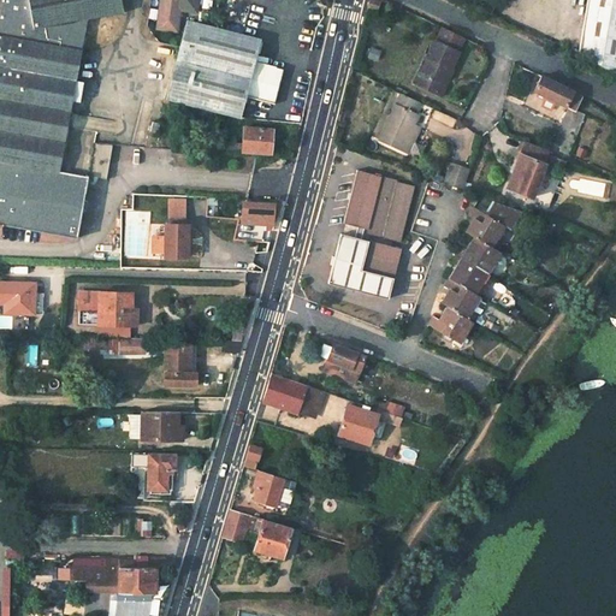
[(78,19),(73,0),(0,0),(0,99),(67,112),(69,102),(77,105),(80,93),(81,86),(73,83),(87,18),(78,19)]
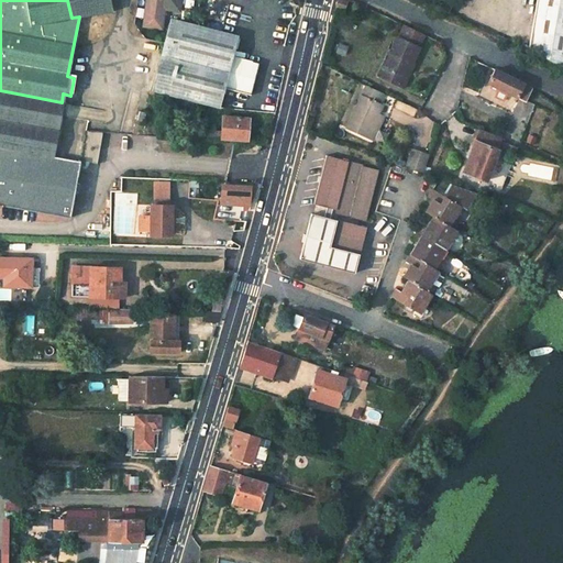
[(108,0),(67,0),(72,18),(79,17),(110,11),(108,0)]
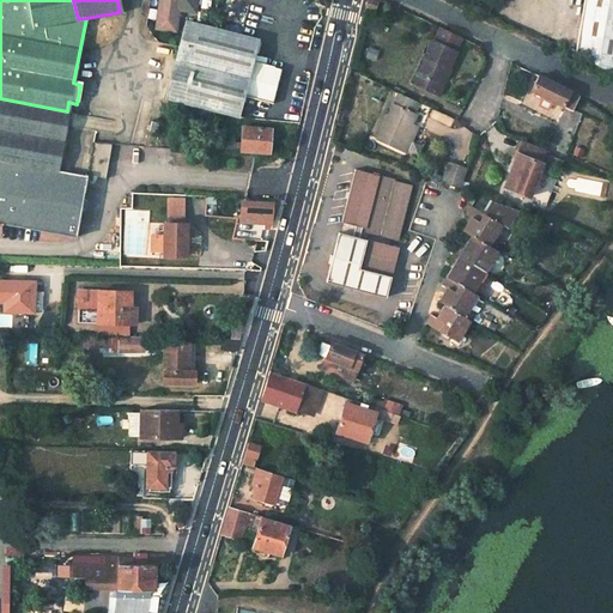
[(162,8),(159,29),(174,31),(177,10),(193,12),(195,0),(159,0),(158,7),(162,8)]
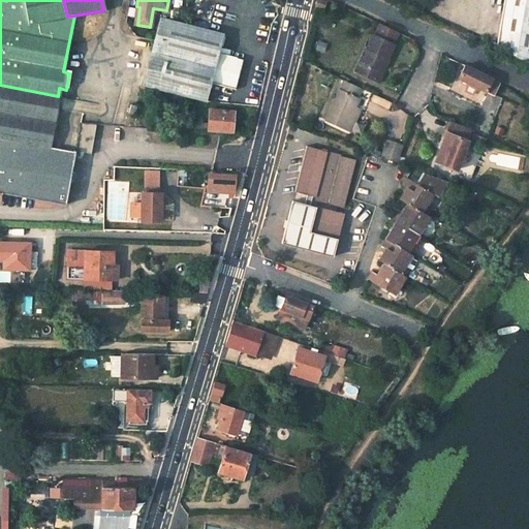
[(414,0),(413,0),(408,10),(423,18),(428,6),(414,0)]
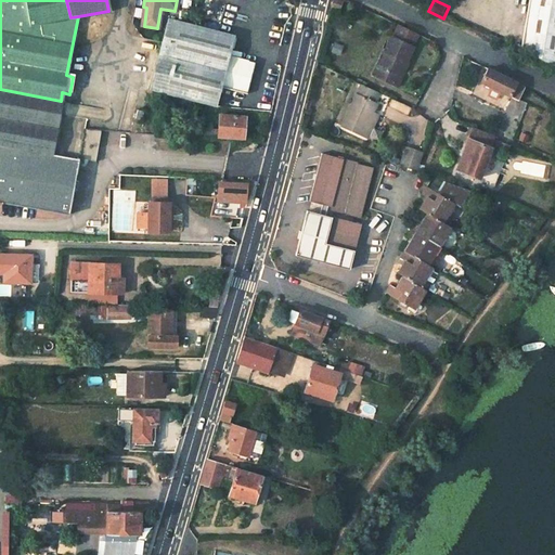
[(554,0),(529,0),(521,52),(554,57),(554,0)]
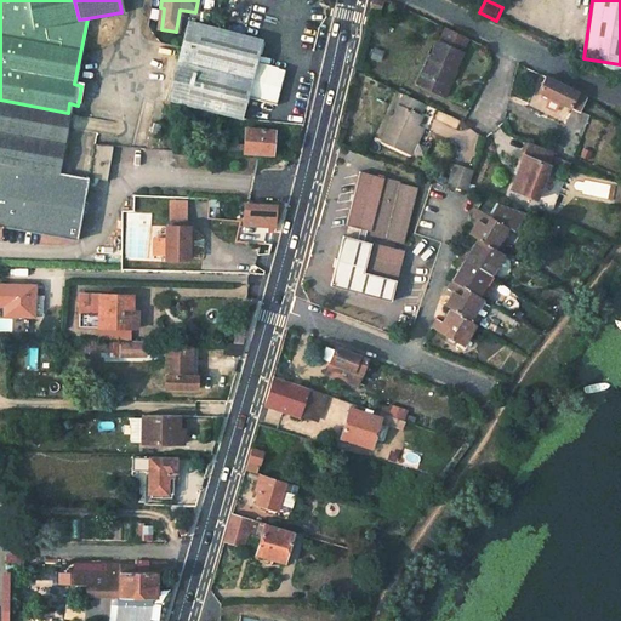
[(263,36),(187,18),(166,101),(243,118),(248,96),(278,103),(286,68),(257,61),(263,36)]
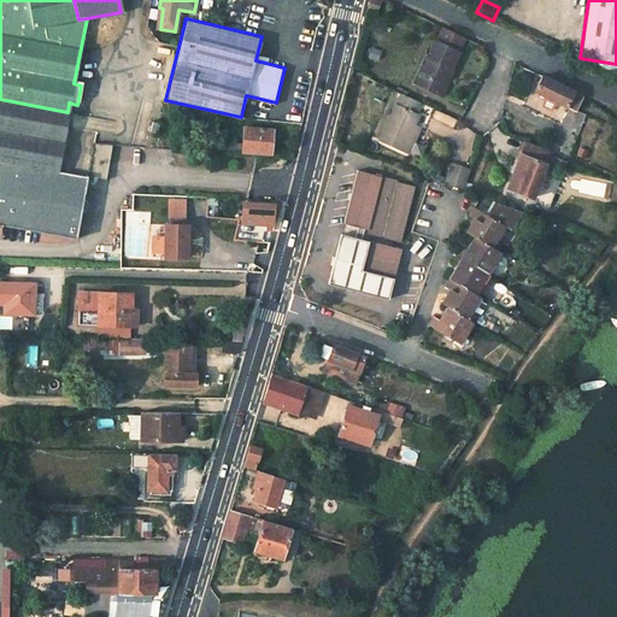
[(469,42),(445,29),(439,41),(463,54),(469,42)]
